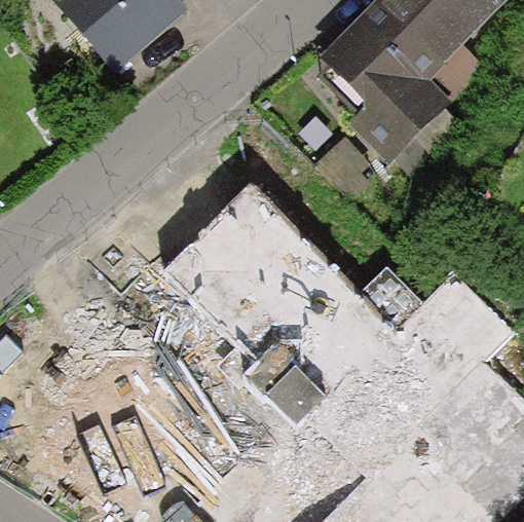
[(188,8),(181,0),(52,0),(113,71),(188,8)]
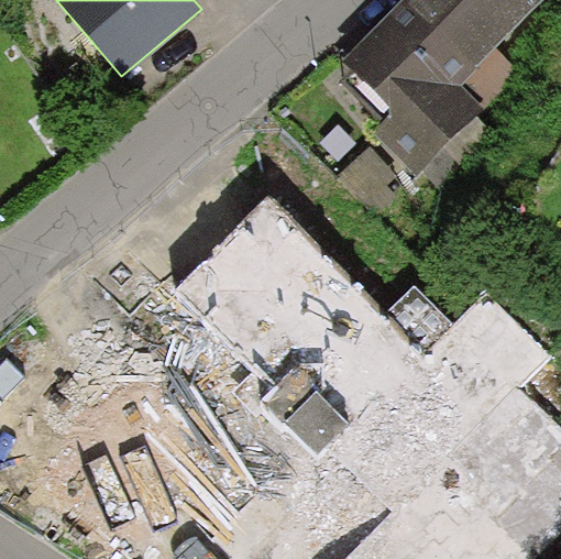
[(402,0),(340,59),(393,114),(375,132),(416,174),(422,167),(440,187),(495,133),(475,112),(483,106),(480,102),(517,66),(497,46),(545,0),(402,0)]
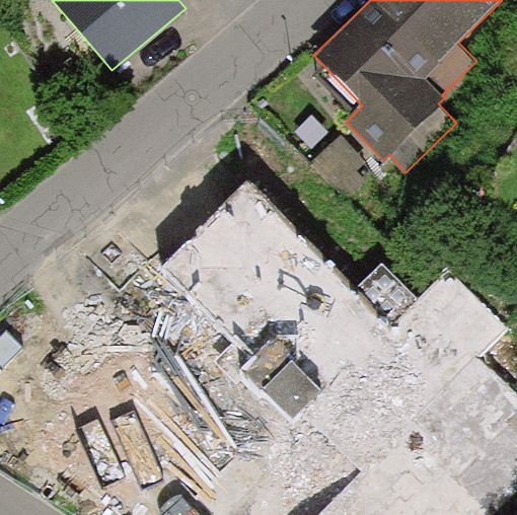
[(276,207),(246,178),(157,268),(250,360),(234,376),(256,397),(261,393),(293,426),(305,413),(361,467),(313,514),(501,514),(496,510),(516,488),(516,392),(482,357),(511,327),(444,262),(413,294),(380,263),(351,292),(270,213),(276,207)]
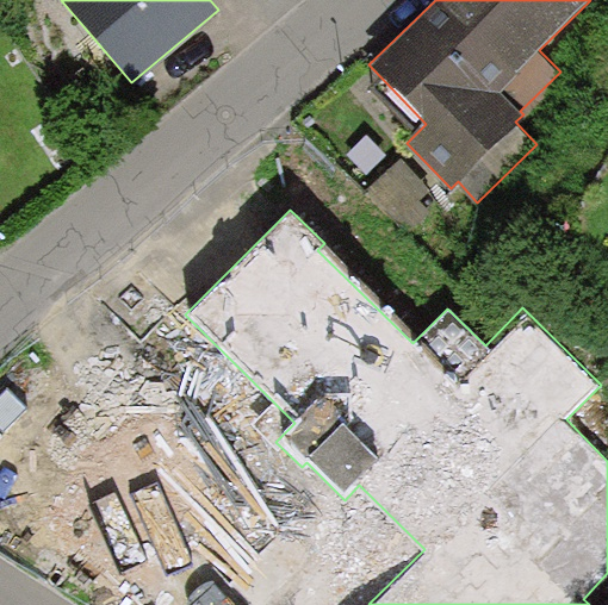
[(138,375),(125,362),(75,412),(92,428),(7,513),(101,604),(143,604),(167,582),(146,561),(171,535),(234,471),(240,465),(143,370),(138,375)]
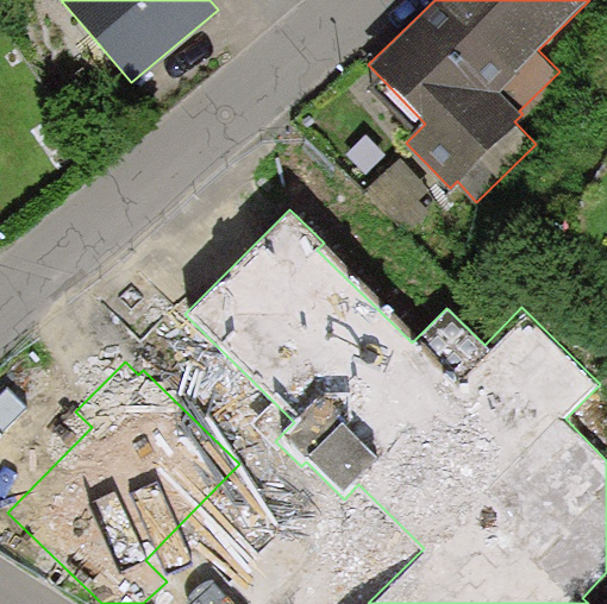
[(299,535),(233,470),(170,534),(242,603),(262,603),(298,567),(280,554),(299,535)]
